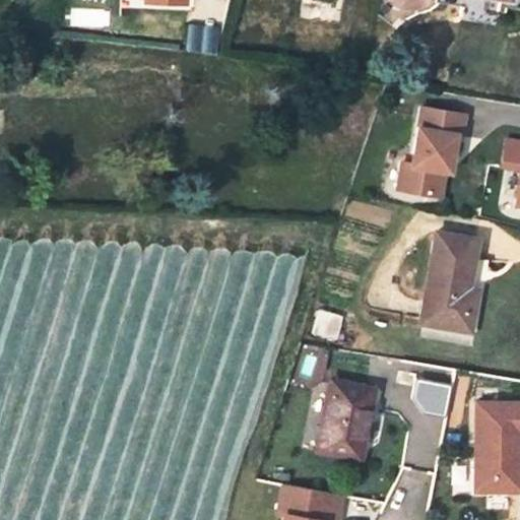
[(440,0),(440,2),(501,10),(502,3),(519,5),(519,0),(440,0)]
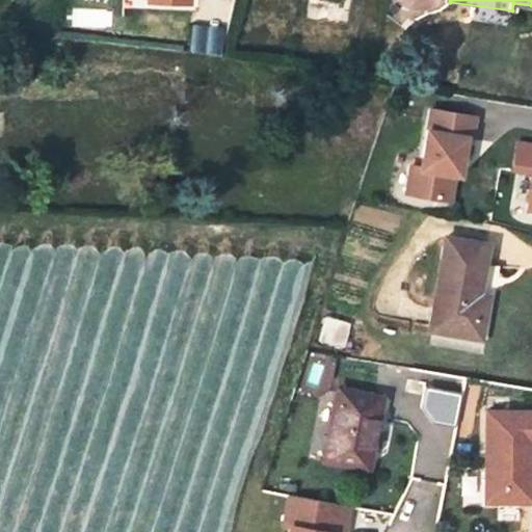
[(474,116),(430,109),(420,167),(410,166),(405,192),(450,200),(454,175),(456,164),(460,165),(466,137),(471,138),(474,116)]
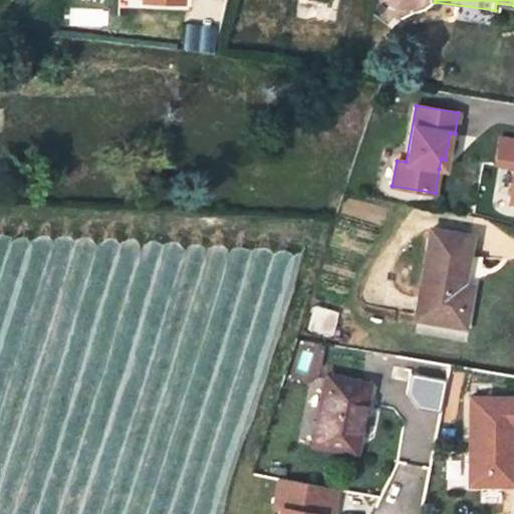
[(513,142),(501,140),(497,163),(513,165),(513,142)]
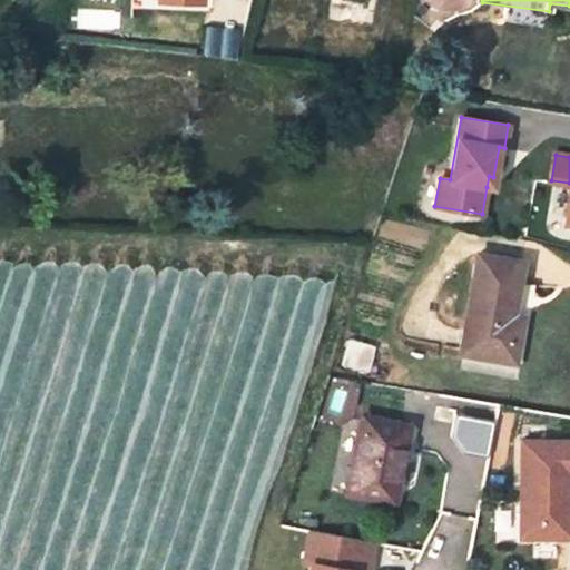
[(461,352),(514,362),(519,334),(510,332),(513,312),(521,263),(478,255),(461,352)]
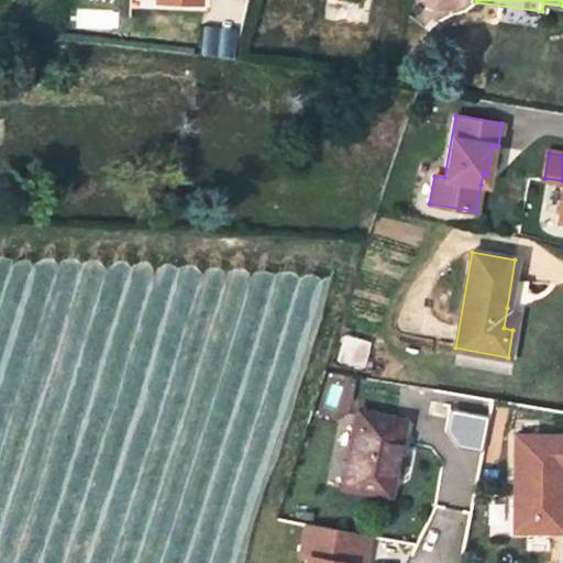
[(507,308),(504,328),(512,330),(516,310),(507,308)]
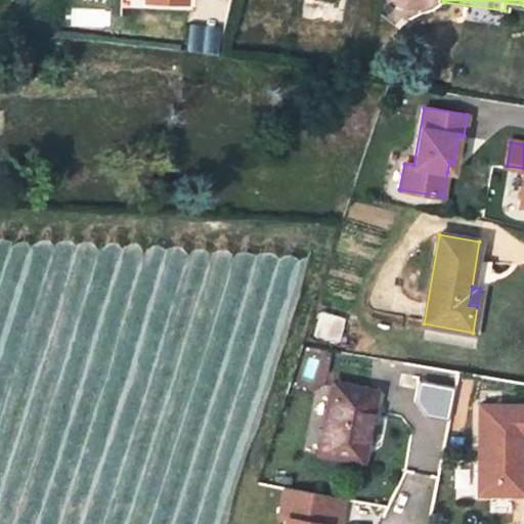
[(451,417),(459,387),(422,379),(416,408),(451,417)]
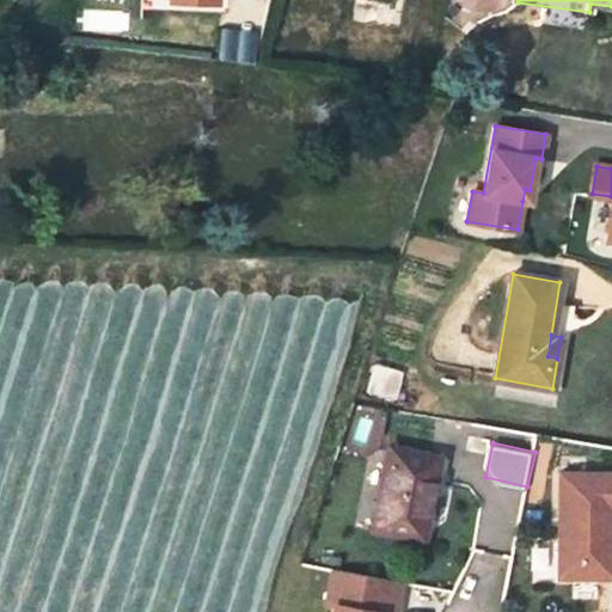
[(371,530),(423,538),(436,475),(429,473),(432,456),(386,446),(371,530)]
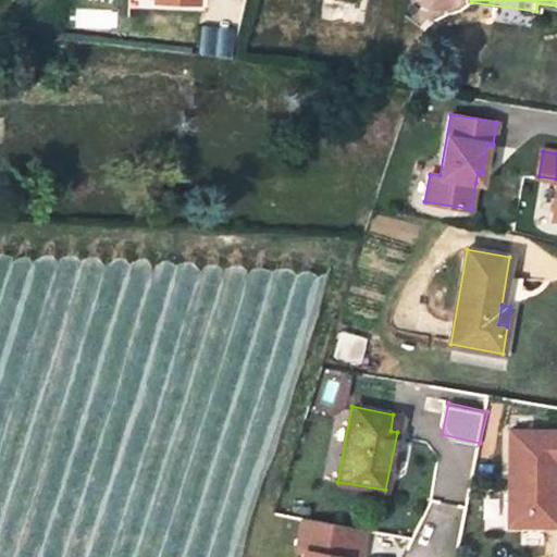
[(556,430),(509,430),(508,502),(517,502),(525,510),(524,525),(542,525),(556,525),(556,430)]
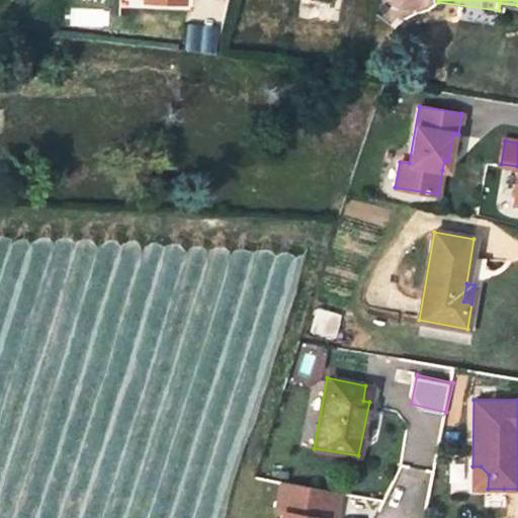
[(436,459),(446,411),(412,405),(402,452),(436,459)]
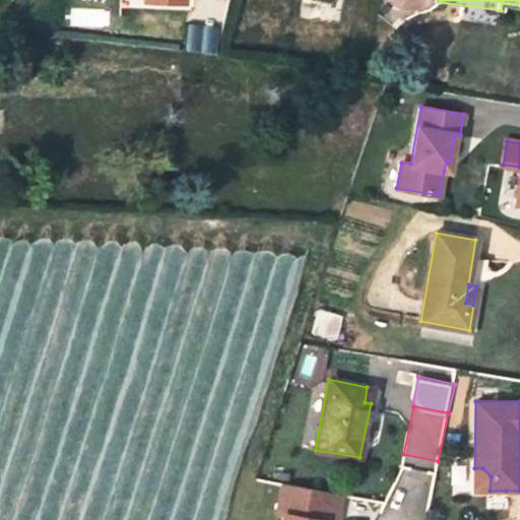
[(482,468),(474,468),(474,491),(490,491),(491,476),(482,468)]
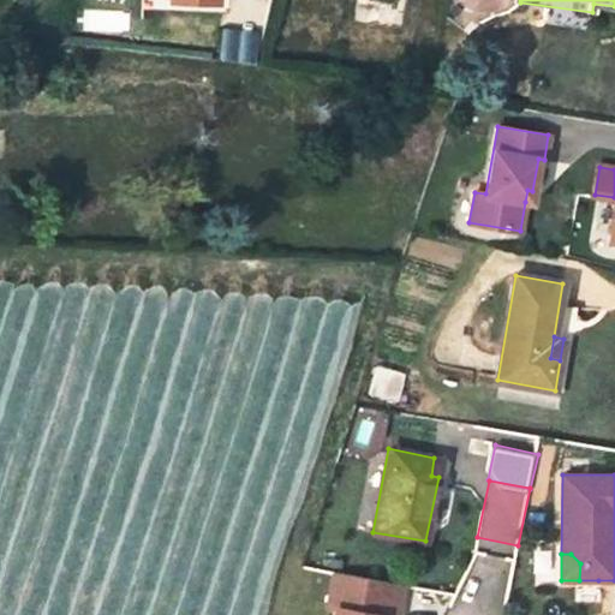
[(396,614),(404,584),(334,571),(328,605),(335,607),(333,614),(396,614)]
